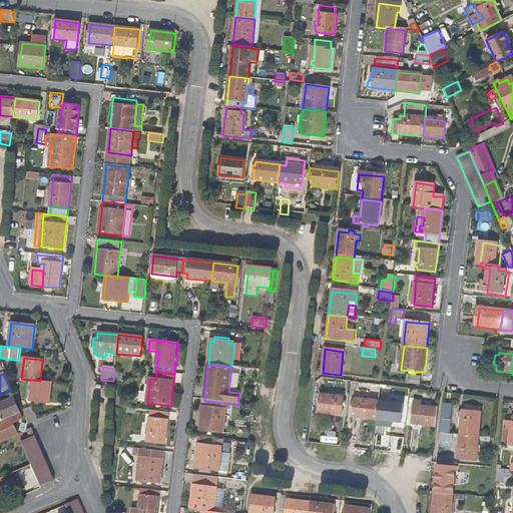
[(114,374),(113,381),(122,382),(123,375),(114,374)]
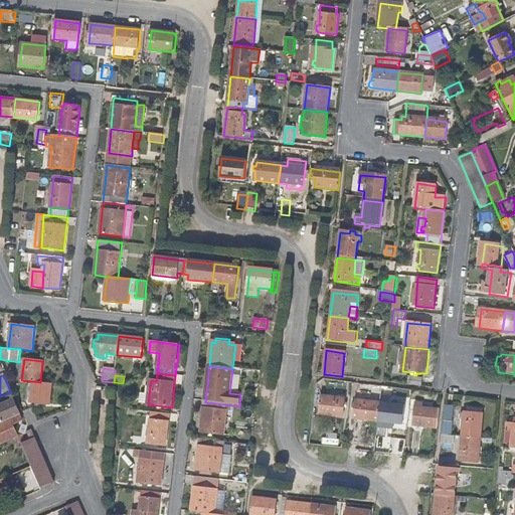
[(409,384),(424,386),(425,378),(410,376),(409,384)]
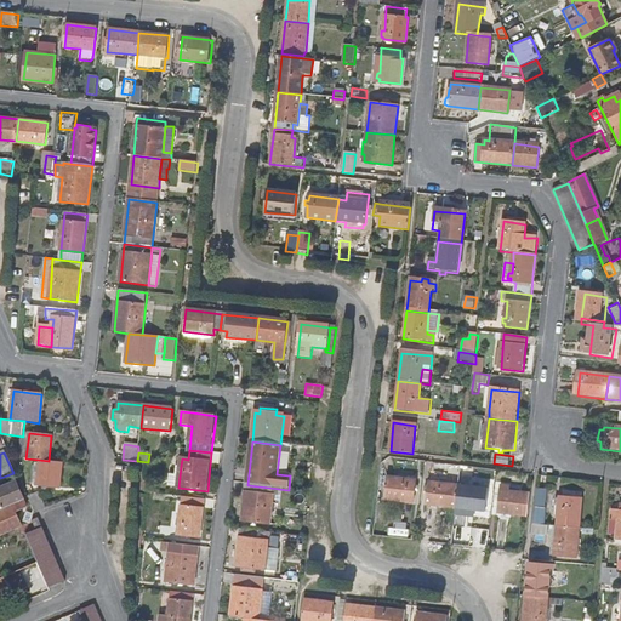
[(291,456),(279,455),(277,474),(289,476),(291,456)]
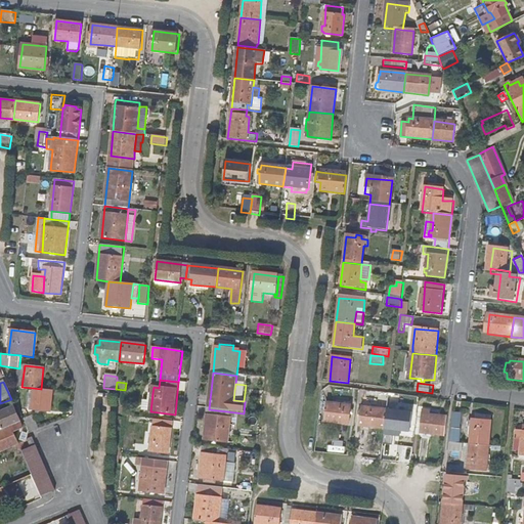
[(50,411),(52,390),(41,389),(33,388),(33,393),(32,409),(50,411)]
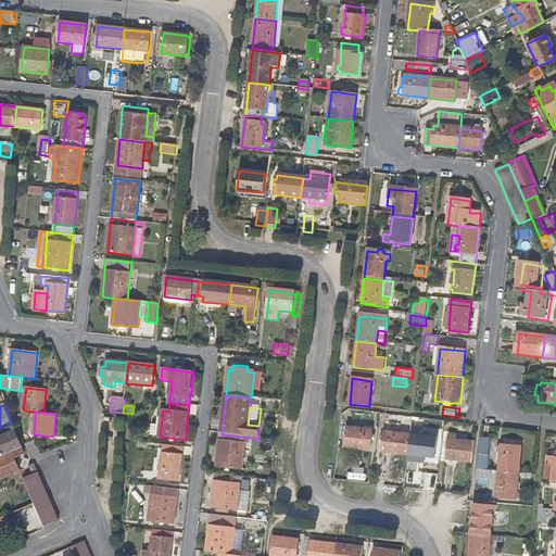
[(370,451),(373,430),(346,428),(344,449),(370,451)]
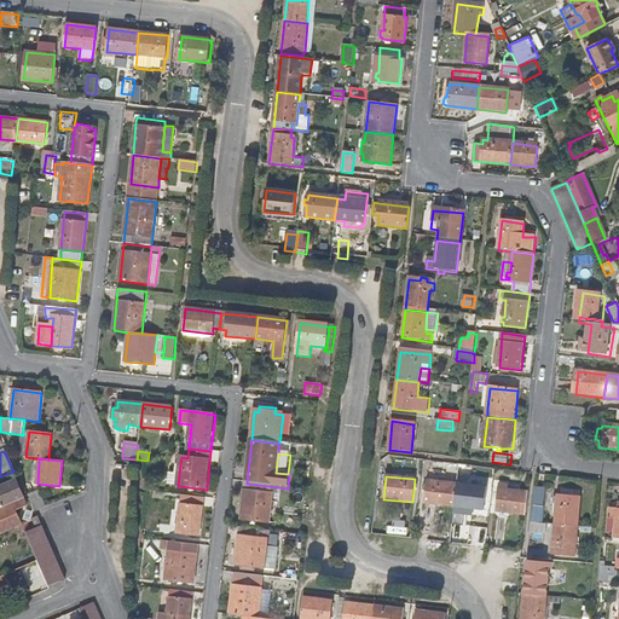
[(467,485),(457,484),(455,507),(484,510),(485,499),(487,499),(490,480),(472,476),(467,478),(467,485)]
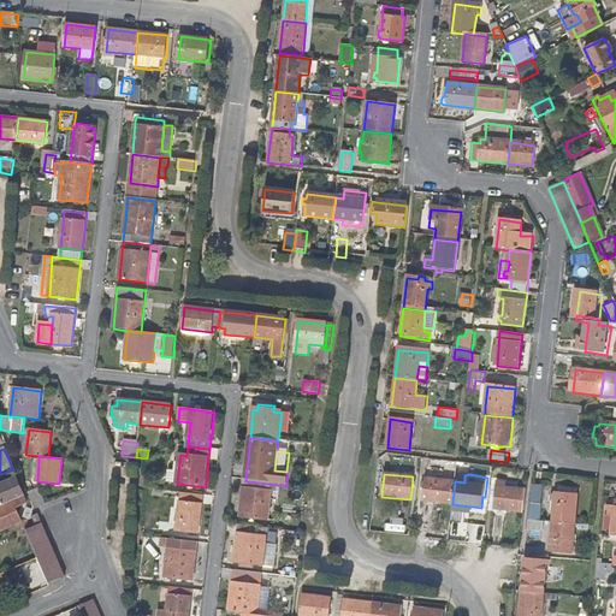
[(452,504),(455,481),(426,479),(422,501),(452,504)]
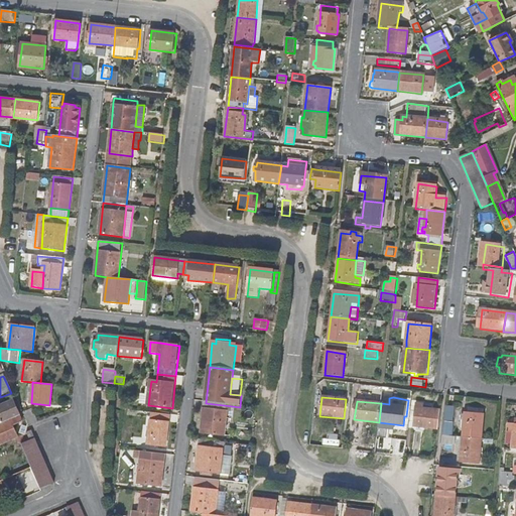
[(0,445),(18,438),(12,427),(22,422),(13,402),(0,407),(0,445)]
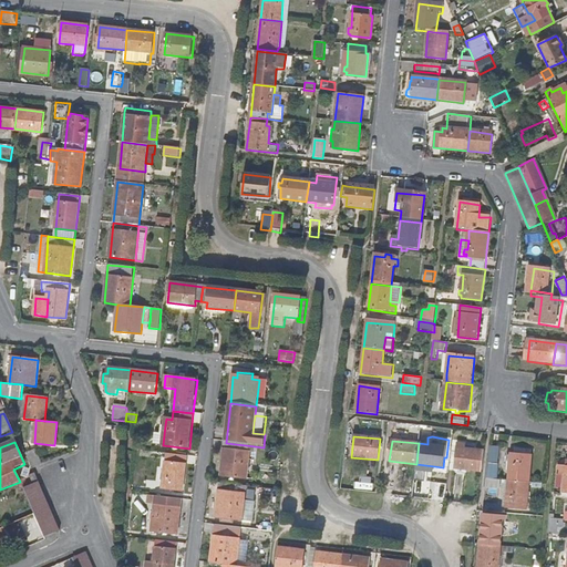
[(226,443),(225,443),(222,477),(247,481),(250,453),(246,453),(246,445),(226,443)]
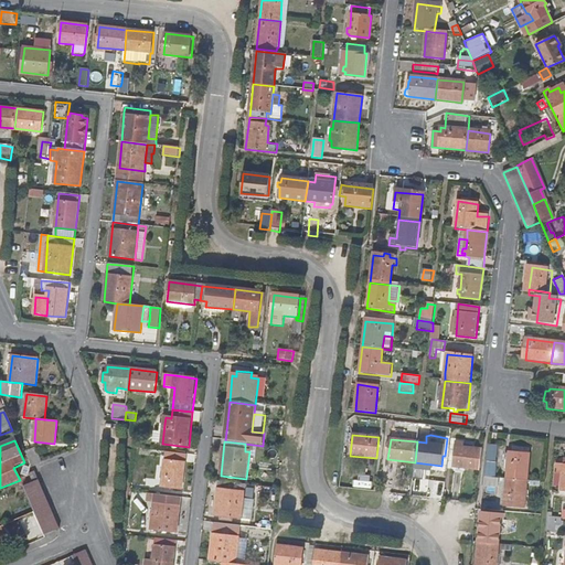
[(480,470),(482,450),(464,448),(464,445),(458,445),(457,447),(455,447),(455,451),(451,451),(450,456),(454,456),(452,468),(480,470)]
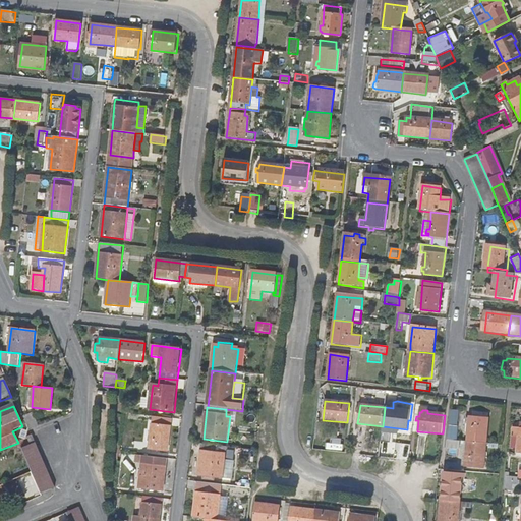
[(458,412),(450,411),(447,439),(456,440),(458,412)]
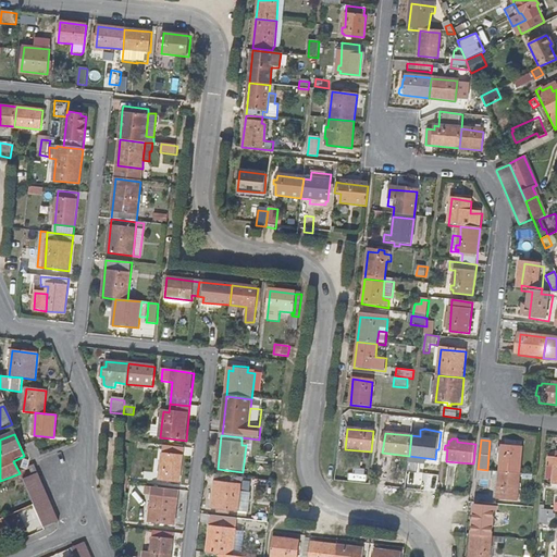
[(32,460),(41,456),(35,442),(25,446),(32,460)]
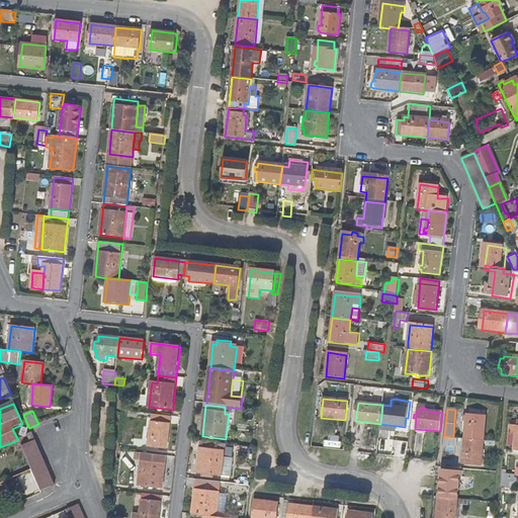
[(168,449),(172,417),(153,415),(150,447),(168,449)]
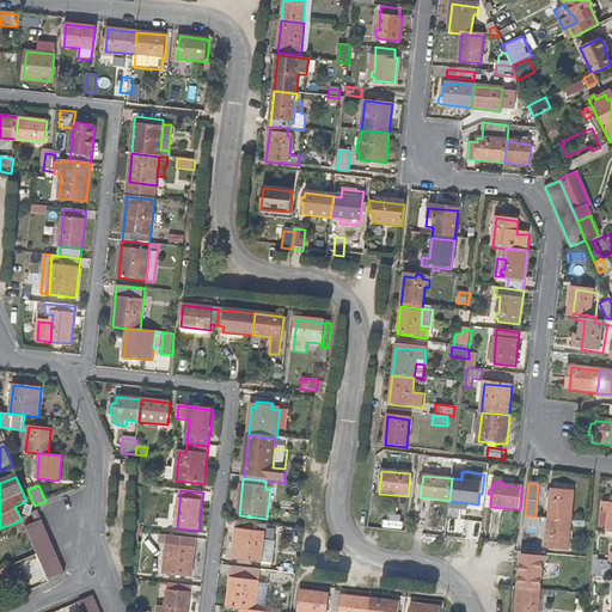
[(549,518),(570,520),(573,493),(558,491),(551,490),(551,494),(546,493),(546,500),(550,500),(549,518)]
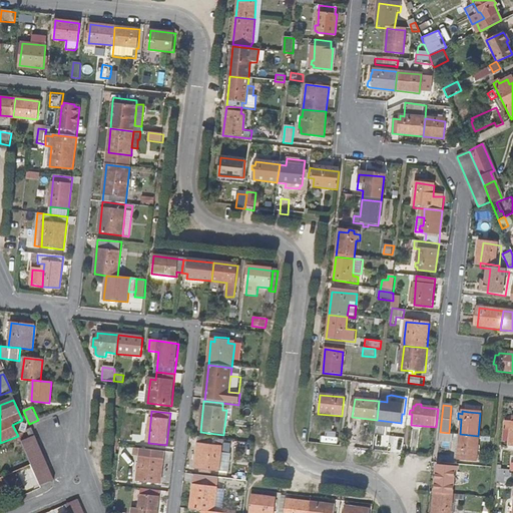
[(510,431),(509,448),(512,448),(512,419),(511,423),(505,423),(504,431),(510,431)]
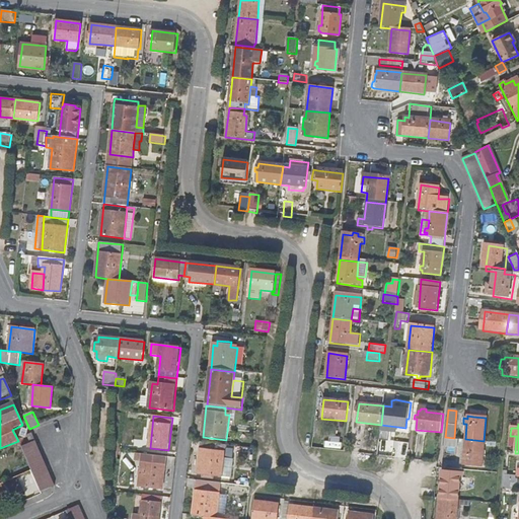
[(454,438),(445,437),(444,446),(454,447),(455,438),(454,438)]
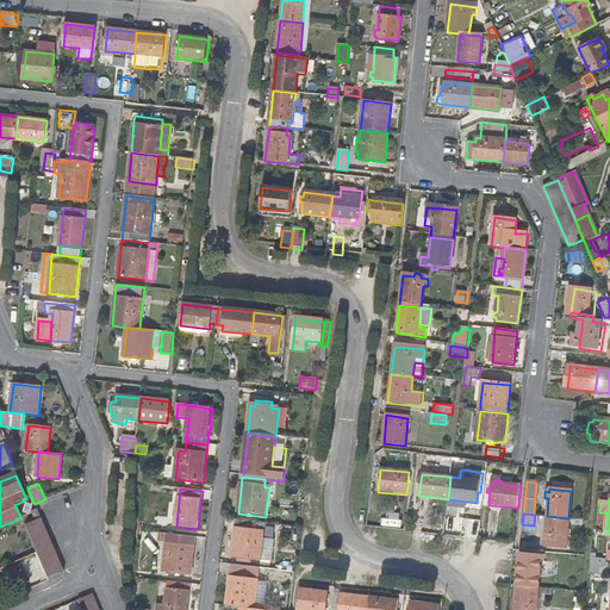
[(566,549),(568,518),(547,516),(545,540),(541,539),(541,546),(545,547),(566,549)]
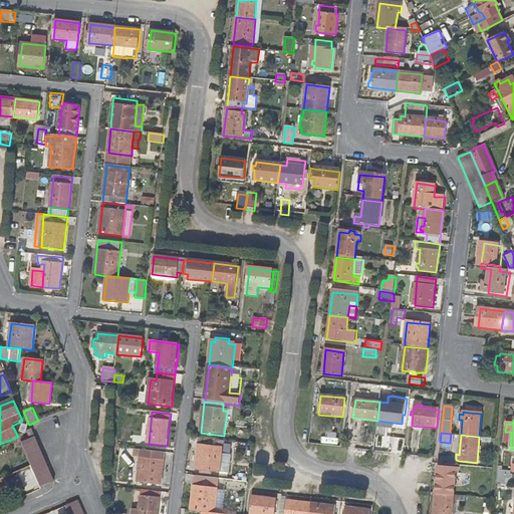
[(31,467),(41,490),(53,483),(34,438),(20,445),(31,467)]
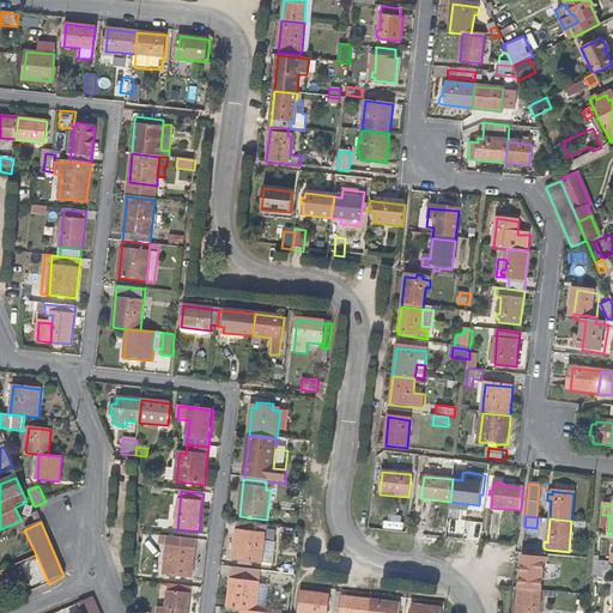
[(266,528),(237,525),(232,563),(238,563),(253,565),(272,568),(274,545),(263,544),(266,528)]
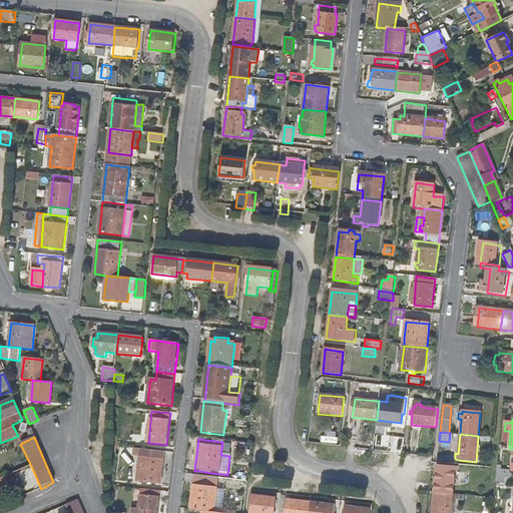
[(161,484),(164,453),(141,450),(134,449),(134,453),(140,454),(137,481),(161,484)]
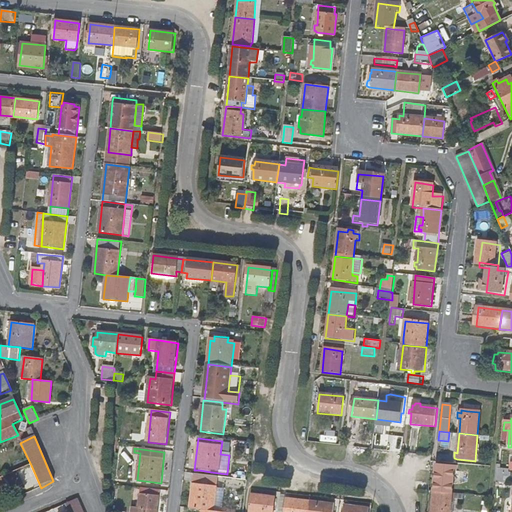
[(433,491),(452,493),(454,470),(448,470),(448,467),(441,467),(441,469),(435,468),(433,491)]
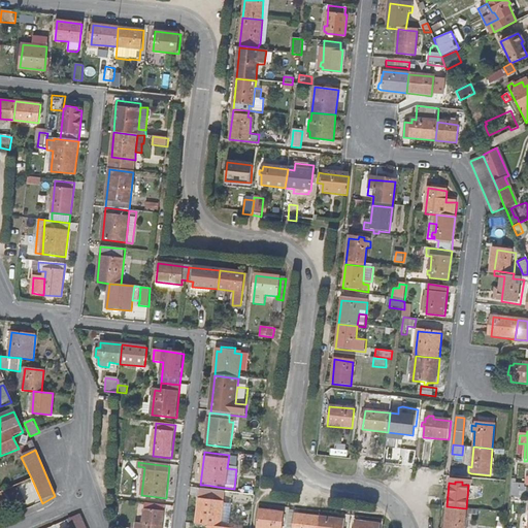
[(527,490),(512,489),(510,497),(527,498),(527,490)]
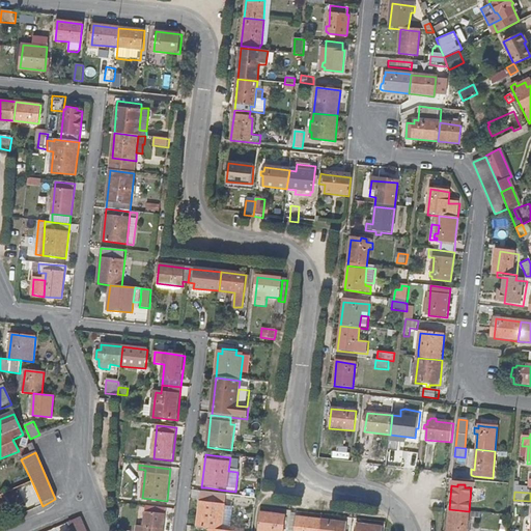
[(201,494),(196,529),(210,530),(215,530),(230,530),(232,509),(224,508),(225,497),(201,494)]
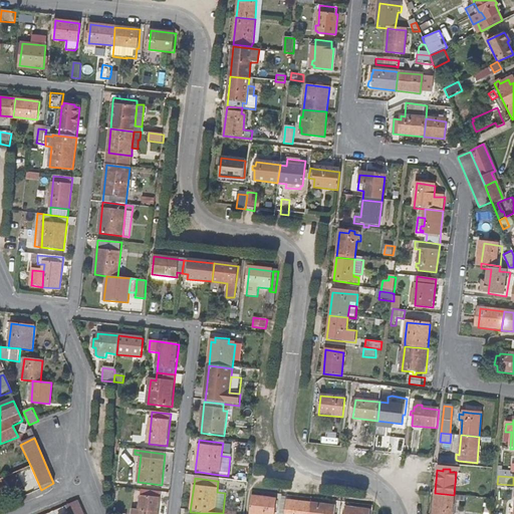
[(498,484),(497,499),(506,500),(507,485),(498,484)]
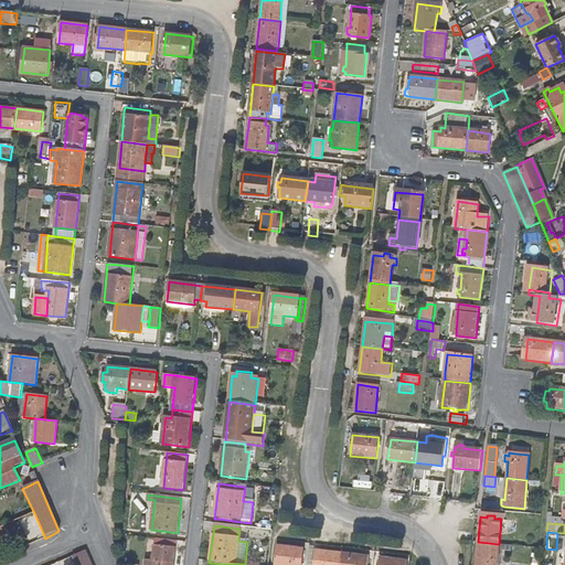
[(173,564),(177,542),(157,540),(153,564),(173,564)]
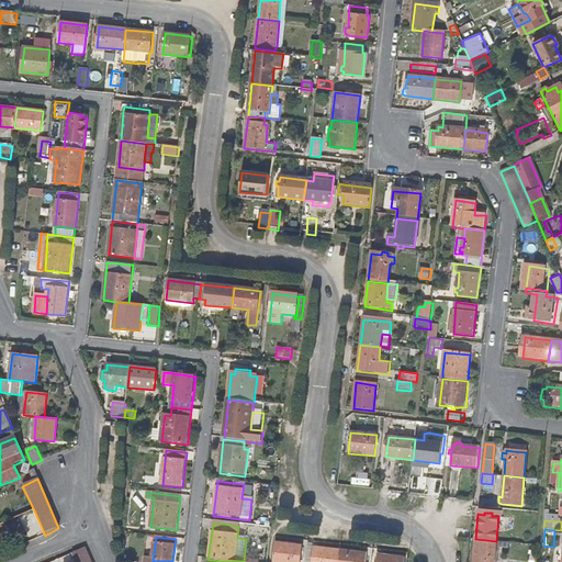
[(493,561),(496,541),(475,539),(473,561),(493,561)]
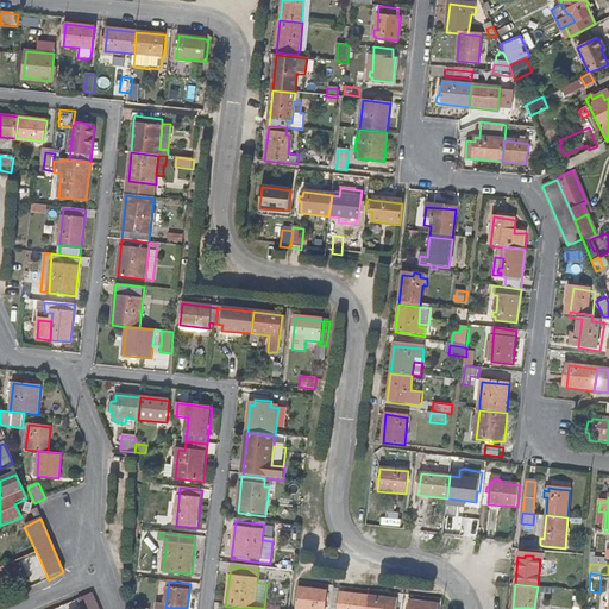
[(299,590),(296,608),(325,608),(327,594),(299,590)]
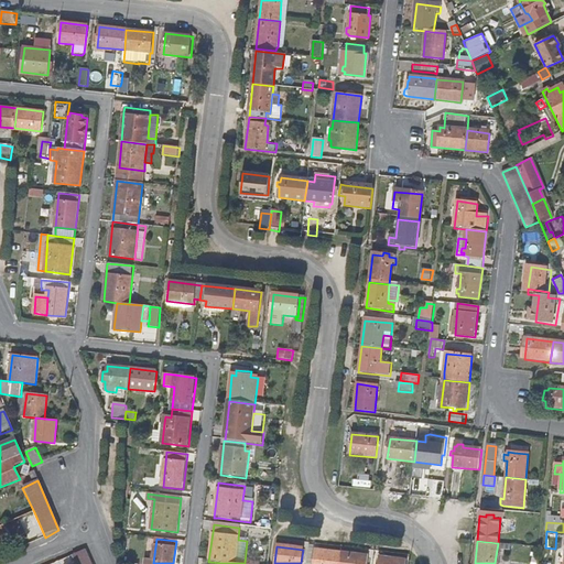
[(339,563),(340,554),(308,550),(306,563),(339,563)]
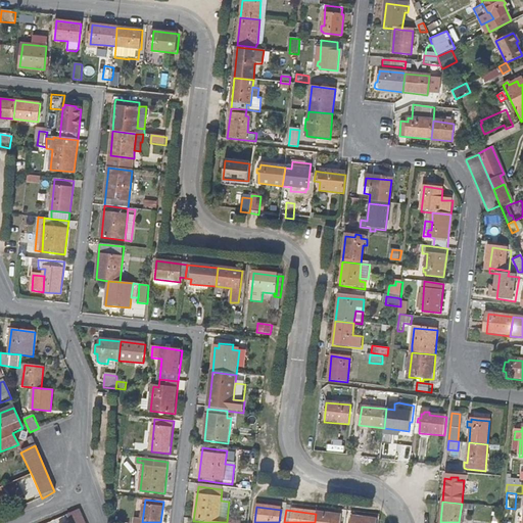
[(84,522),(79,512),(66,517),(68,522),(84,522)]
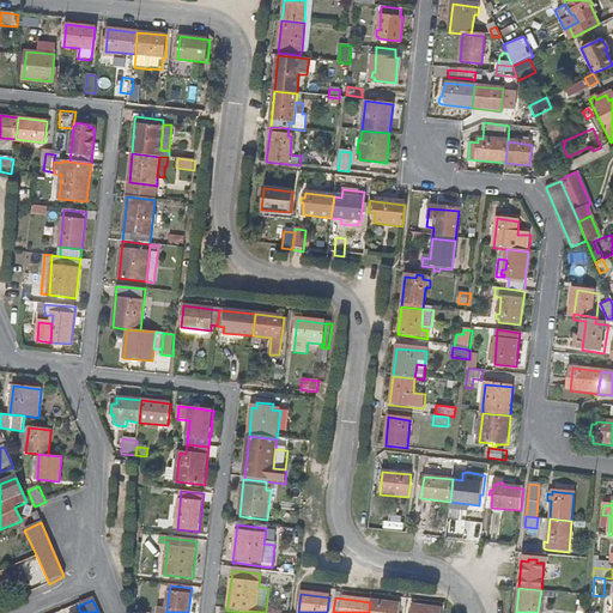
[(370,602),(369,612),(399,612),(400,606),(370,602)]
